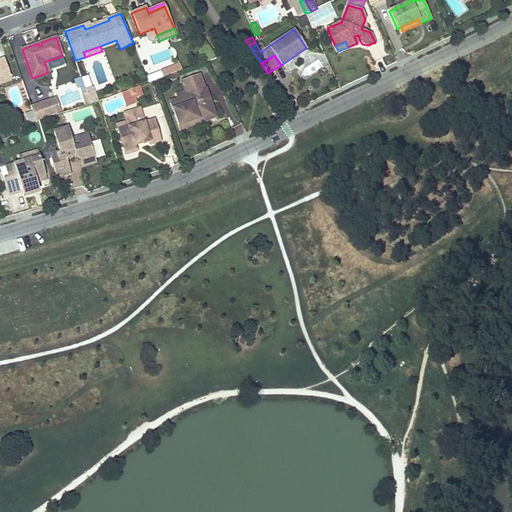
[(0,82),(11,78),(4,58),(0,59),(0,82)]
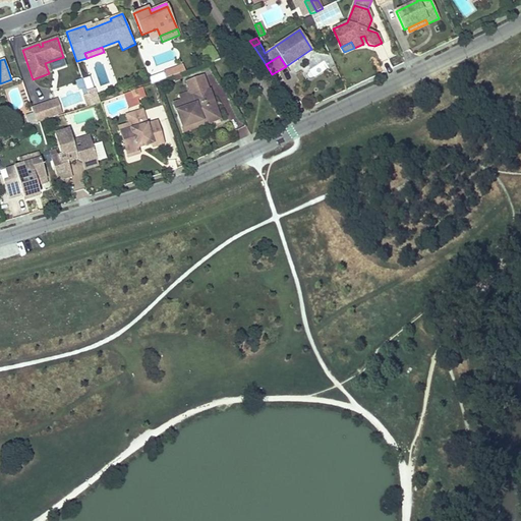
[(164,73),(166,78),(171,76),(178,73),(176,68),(164,73)]
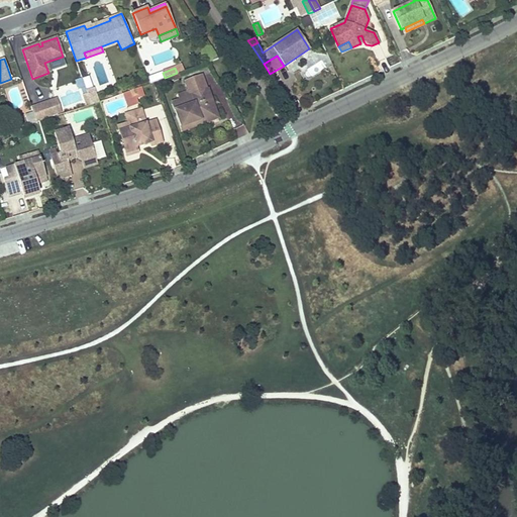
[(187,98),(180,100),(173,102),(182,129),(190,126),(191,126),(190,123),(211,116),(207,106),(213,104),(208,90),(206,90),(201,76),(185,81),(189,91),(191,98),(188,100),(187,98)]
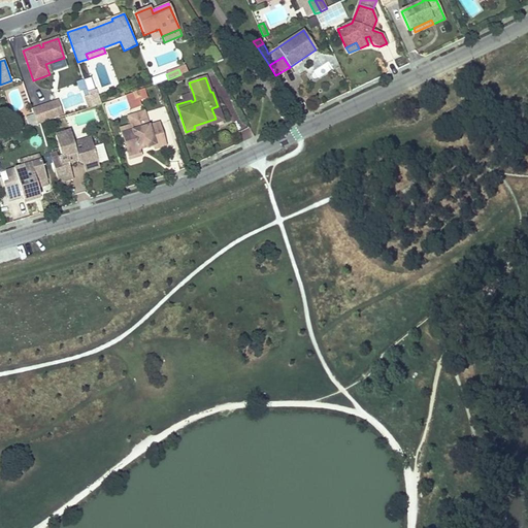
[(92,78),(77,81),(80,93),(95,89),(92,78)]
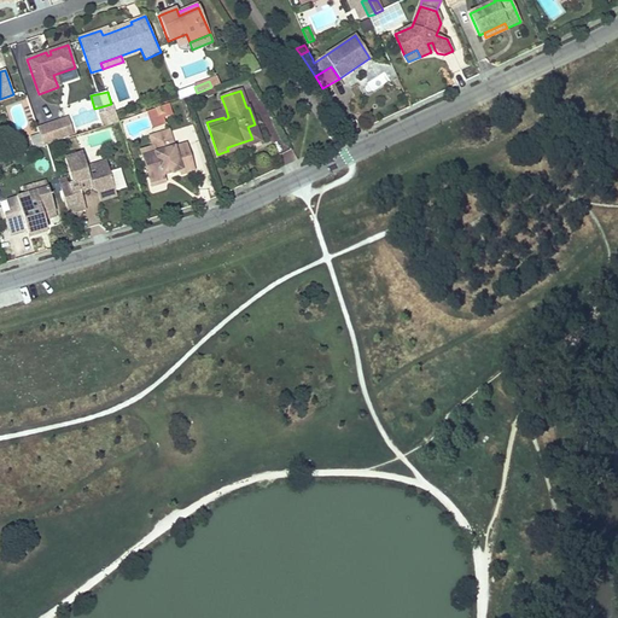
[(112,105),(103,109),(109,126),(117,122),(112,105)]
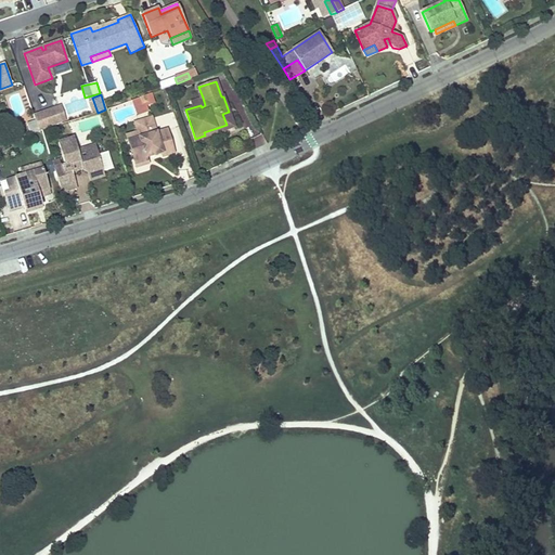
[(149,102),(146,94),(139,98),(142,104),(149,102)]
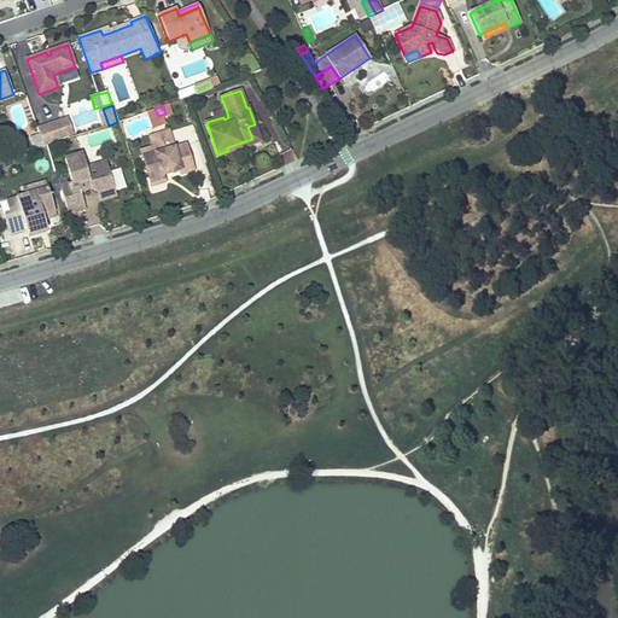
[(226,109),(213,114),(215,120),(223,117),(225,120),(228,117),(226,109)]
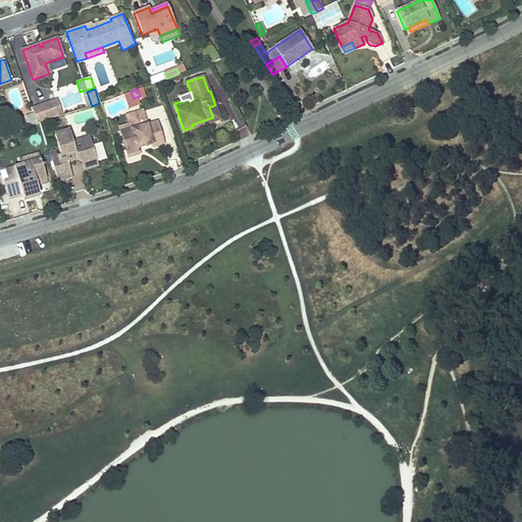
[(57,101),(32,109),(37,122),(40,121),(62,115),(57,101)]
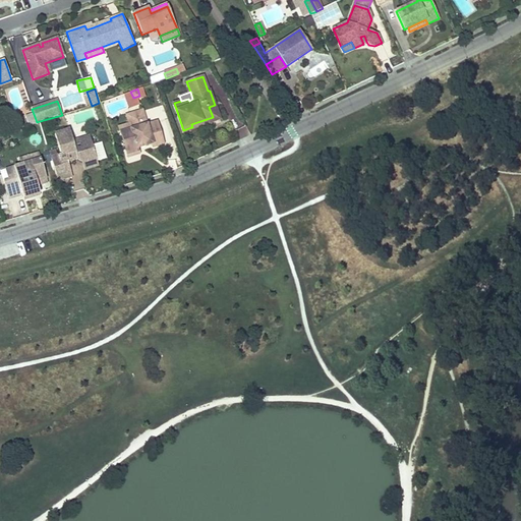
[(192,127),(191,127),(192,129),(220,119),(215,105),(209,107),(213,117),(191,124),(192,127)]
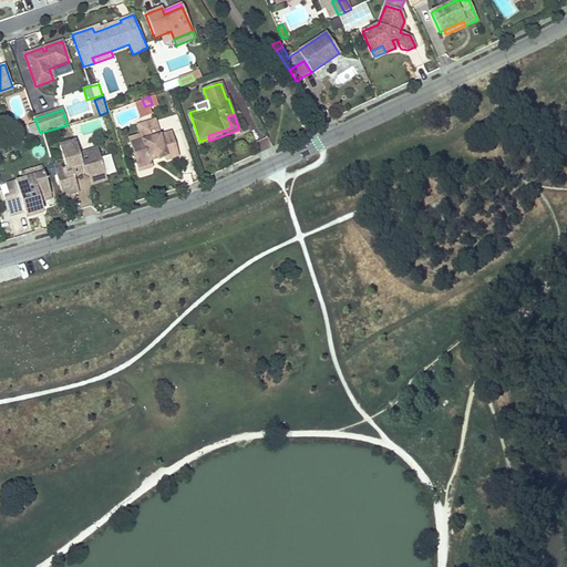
[(143,142),(131,145),(138,169),(151,166),(150,161),(165,156),(166,160),(177,156),(171,133),(160,136),(155,120),(138,125),(141,136),(143,142)]
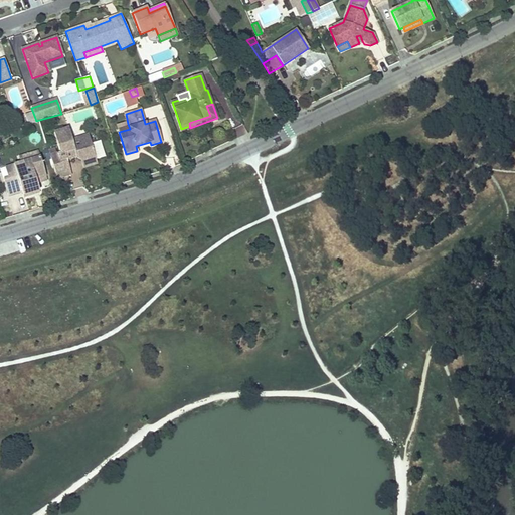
[(59,152),(50,155),(56,178),(71,174),(66,159),(73,157),(72,155),(76,154),(77,158),(82,160),(95,157),(89,135),(71,140),(68,128),(53,133),(59,152)]
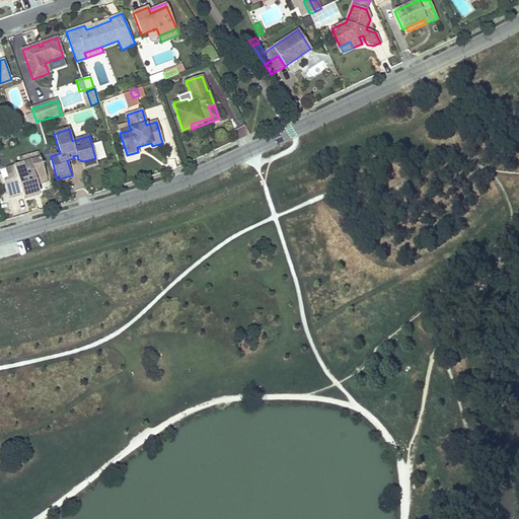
[(94,143),(98,160),(106,158),(102,142),(94,143)]
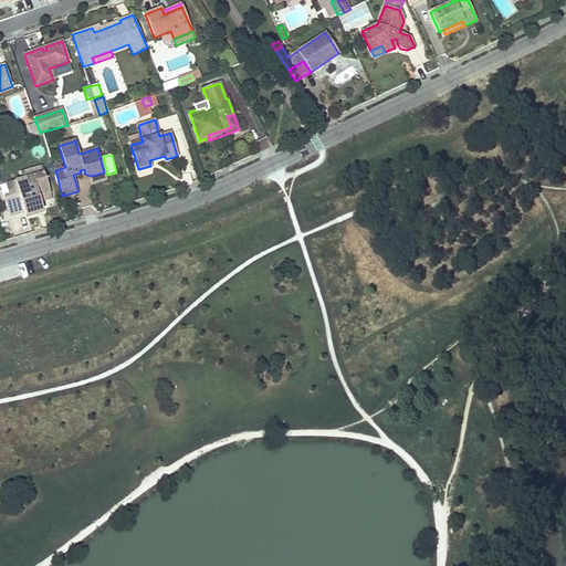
[(21,173),(23,178),(43,173),(41,166),(21,173)]
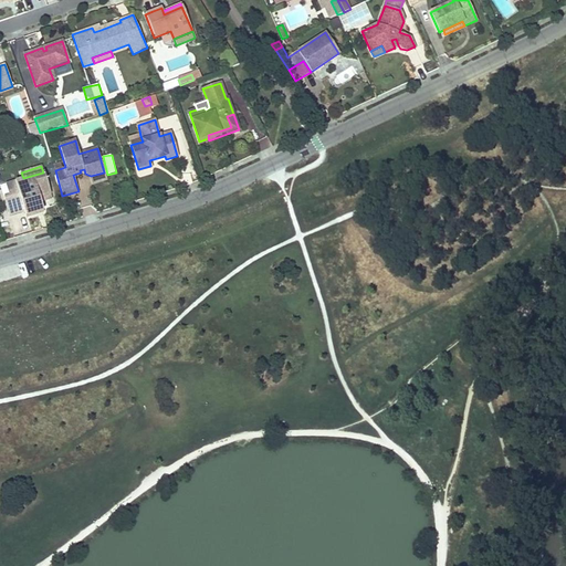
[(23,207),(22,201),(50,194),(43,173),(23,178),(6,184),(9,196),(3,198),(9,216),(25,211),(23,207)]
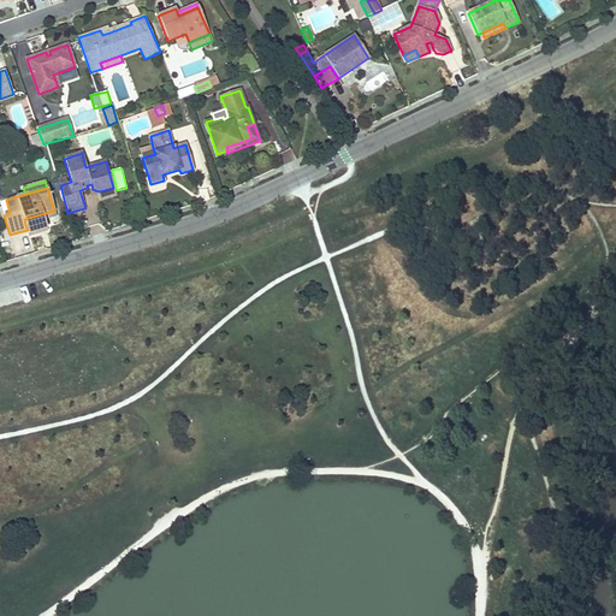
[(113,188),(99,191),(101,199),(116,194),(113,188)]
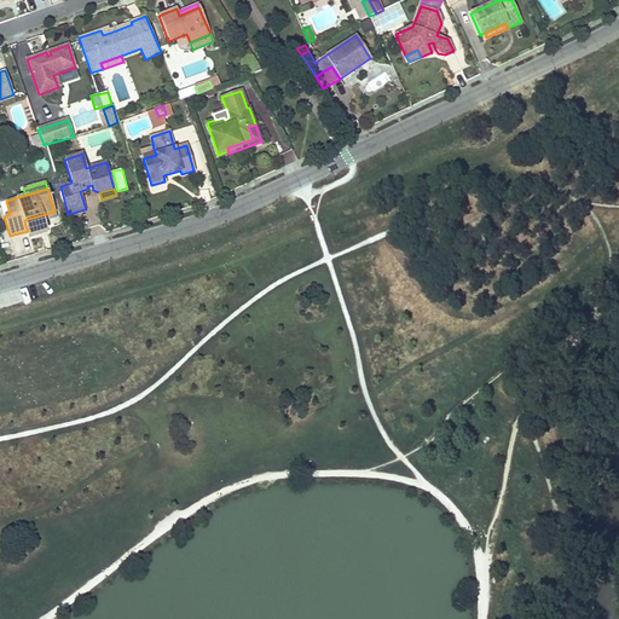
[(55,212),(24,220),(25,226),(56,217),(55,212)]
